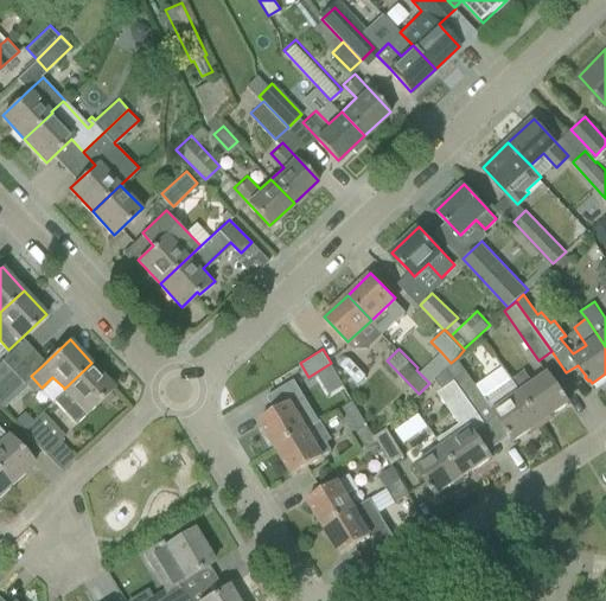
[(2,357),(0,359),(0,379),(13,369),(2,357)]
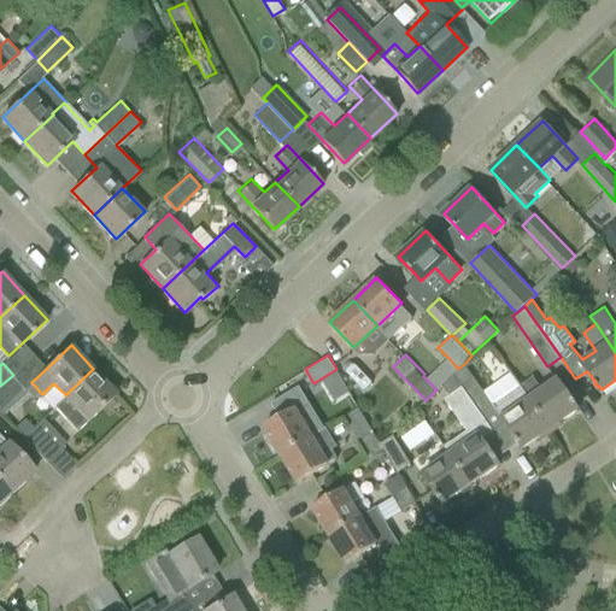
[(453,372),(462,385),(493,429),(505,421),(516,438),(515,438),(518,442),(520,441),(523,446),(550,427),(521,383),(493,403),(474,376),(465,363),(458,369),(453,372)]
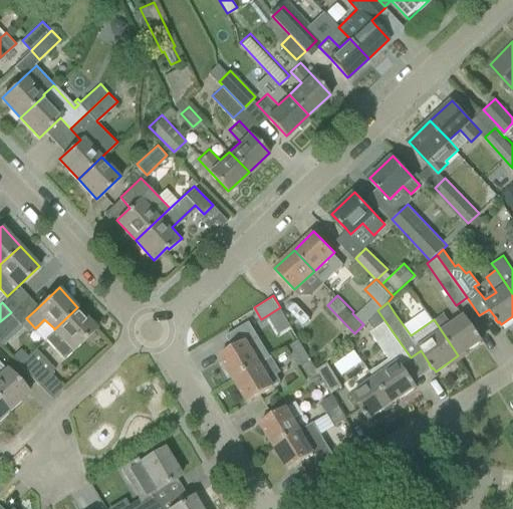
[(54,329),(54,328),(45,336),(64,356),(96,326),(77,307),(54,329)]
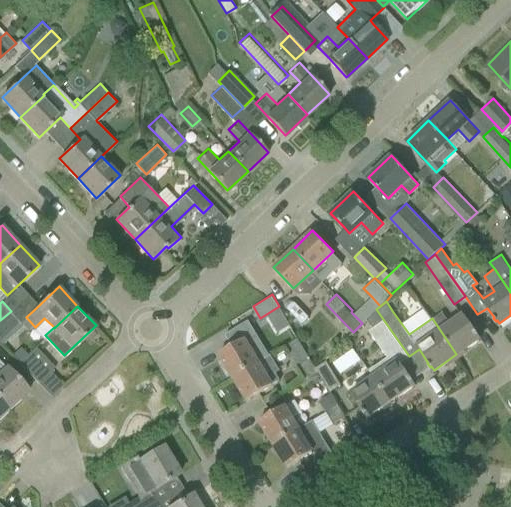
[(383,319),(376,309),(367,318),(372,326),(373,327),(377,324),(383,319)]
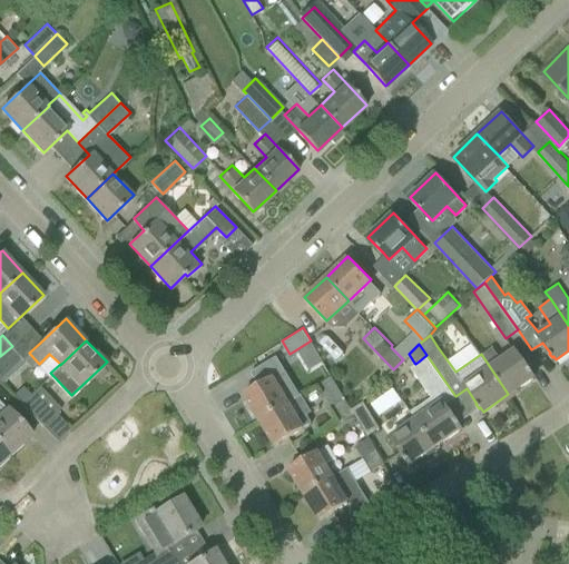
[(0,375),(21,356),(12,346),(0,356),(0,375)]
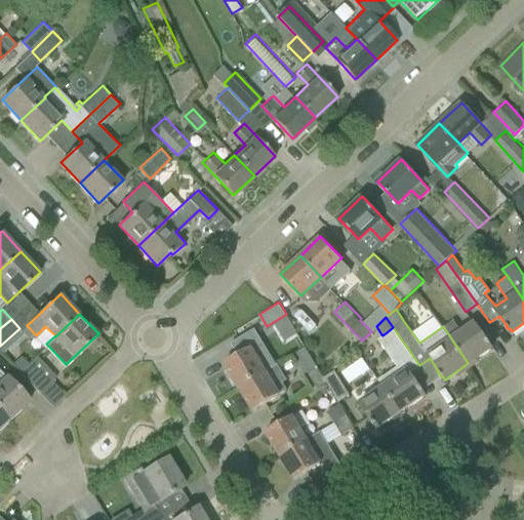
[(454,319),(443,326),(468,363),(491,347),(474,321),(461,329),(454,319)]
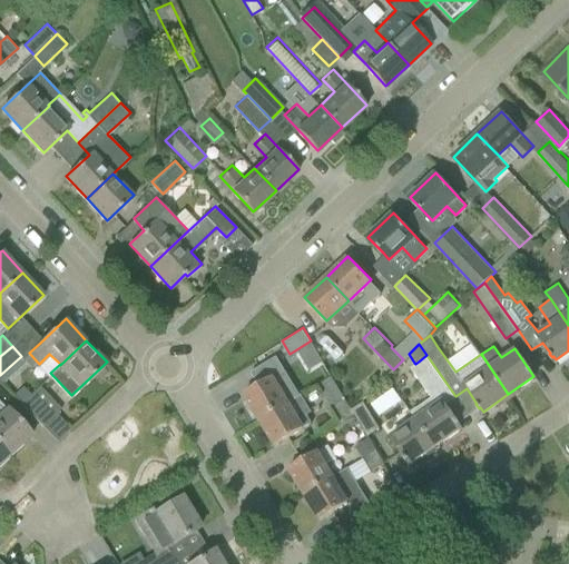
[(437,393),(441,399),(444,404),(455,396),(427,355),(415,364),(411,367),(431,396),(437,393)]
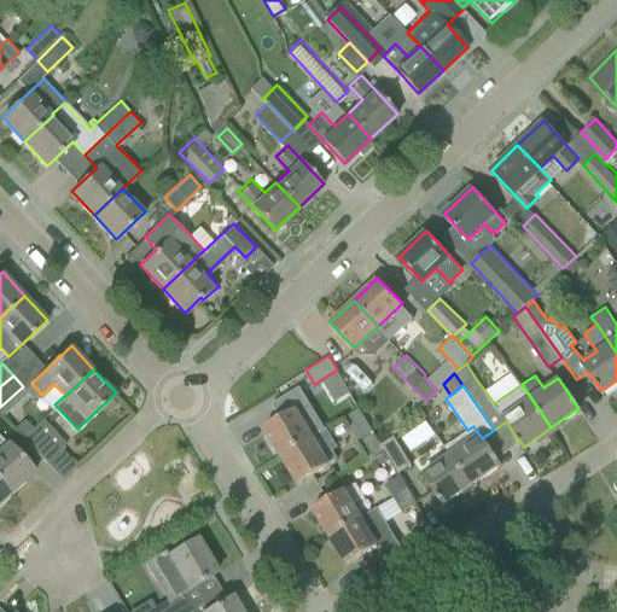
[(265,425),(281,454),(312,435),(295,407),(265,425)]
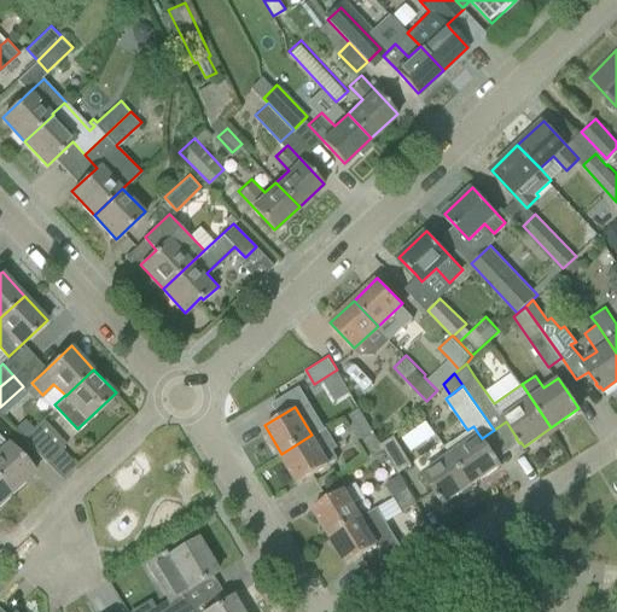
[(372,454),(385,447),(382,441),(360,407),(345,415),(353,429),(356,427),(372,454)]
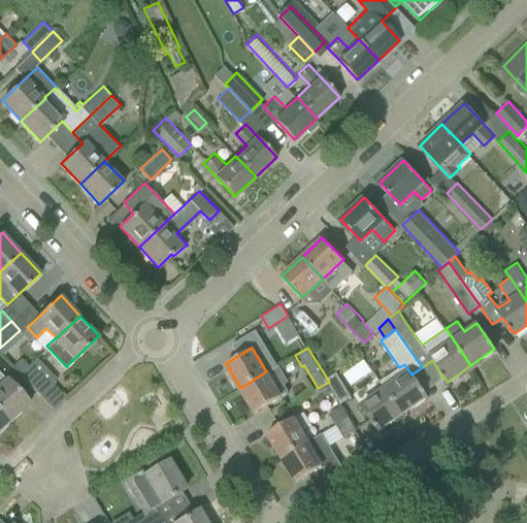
[(20,371),(40,392),(50,384),(30,362),(20,371)]
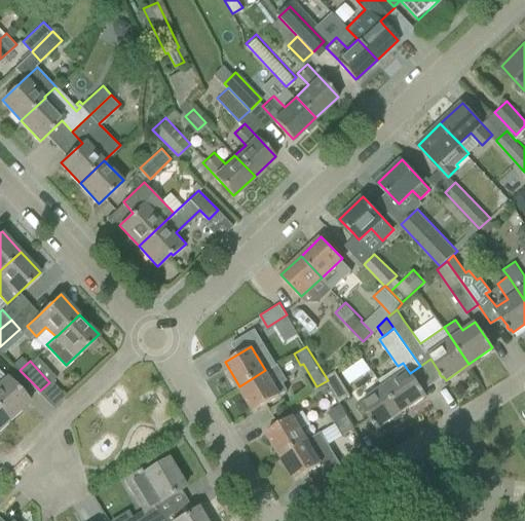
[(287,389),(282,381),(286,378),(277,364),(278,364),(277,363),(265,370),(239,386),(254,410),(287,389)]
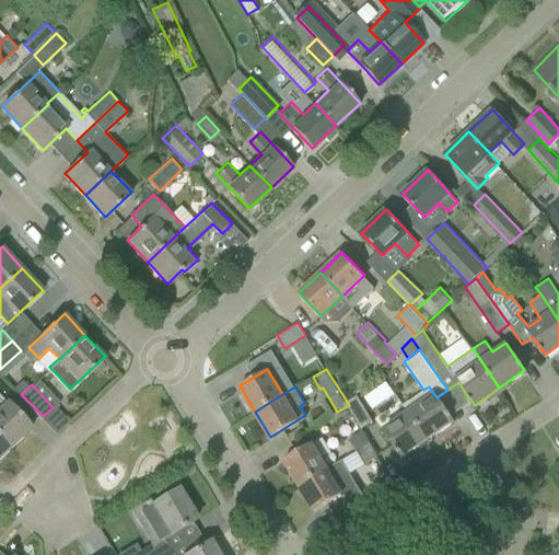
[(0,392),(0,436),(9,447),(31,426),(0,392)]
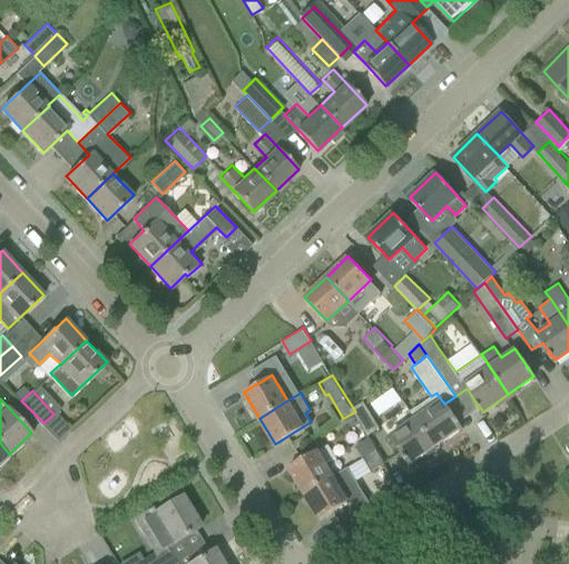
[(352,406),(355,412),(368,433),(380,426),(364,399),(352,406)]
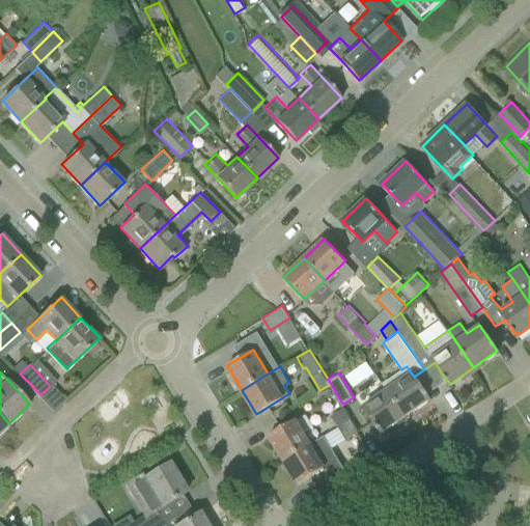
[(411,372),(387,389),(406,415),(429,397),(426,393),(427,393),(425,390),(424,390),(414,377),(411,372)]
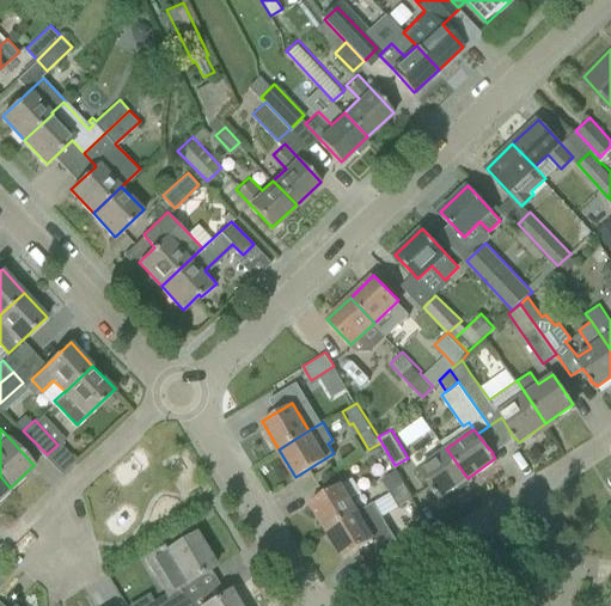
[(379,445),(370,451),(374,457),(383,452),(379,445)]
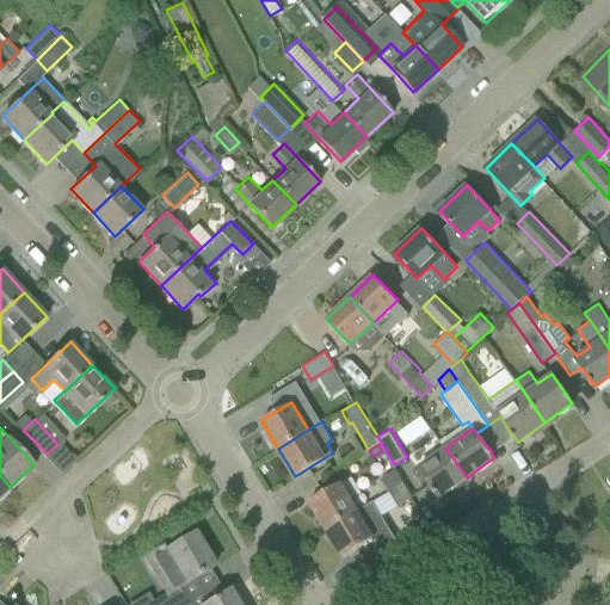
[(467,477),(445,448),(418,467),(439,497),(467,477)]
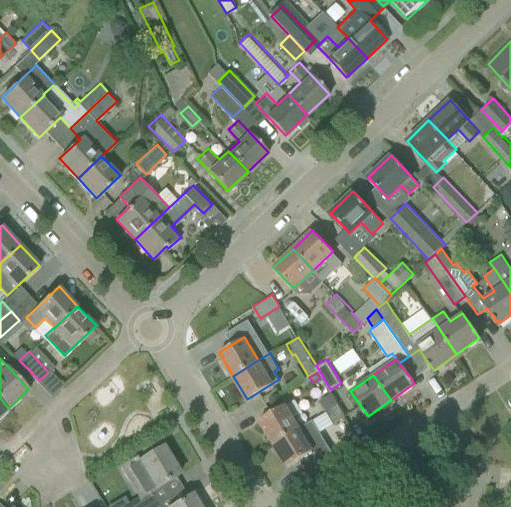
[(320,400),(326,411),(338,404),(332,393),(320,400)]
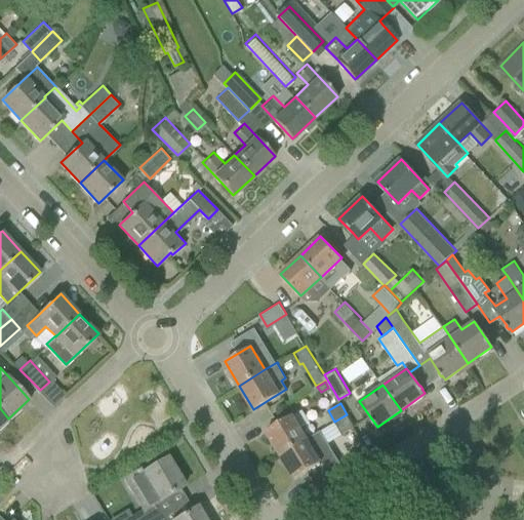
[(0,426),(8,418),(0,408),(0,426)]
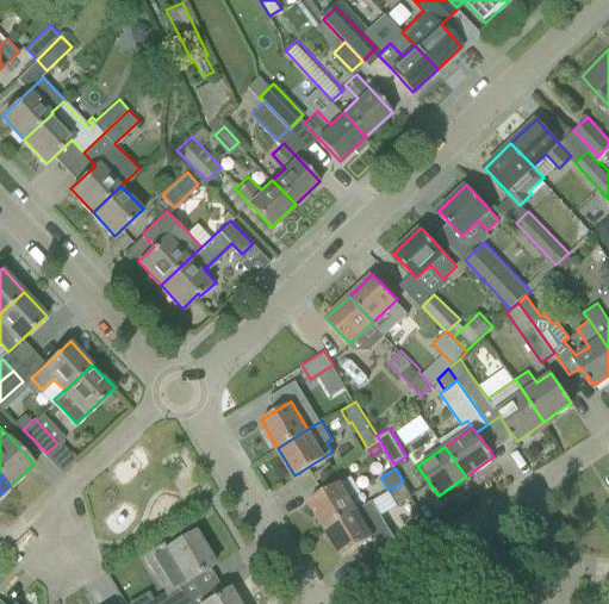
[(309,499),(325,528),(356,509),(348,496),(360,489),(352,474),(309,499)]
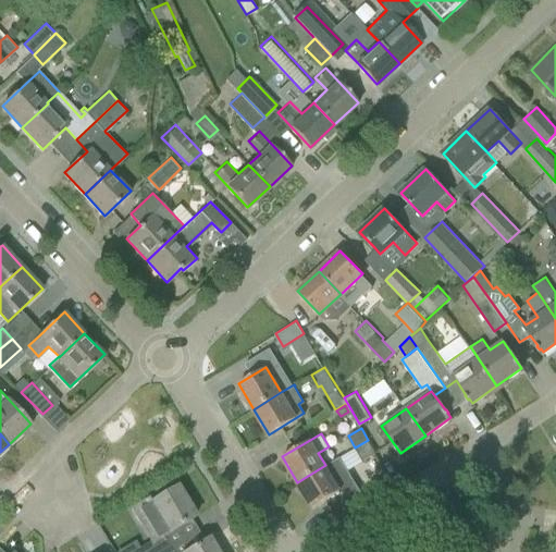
[(368,440),(355,448),(362,461),(375,453),(368,440)]
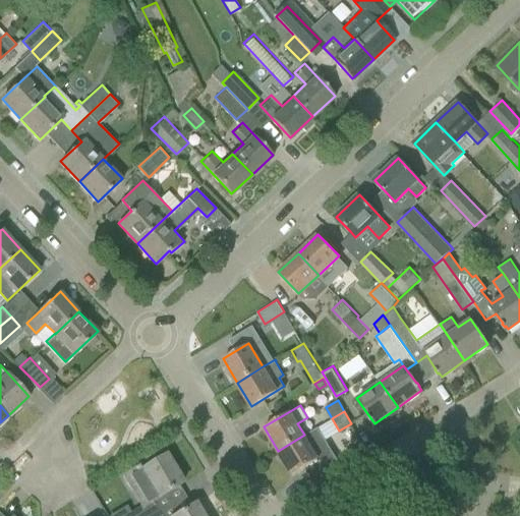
[(304,435),(278,451),(292,474),(304,466),(315,484),(343,467),(319,426),(304,435)]
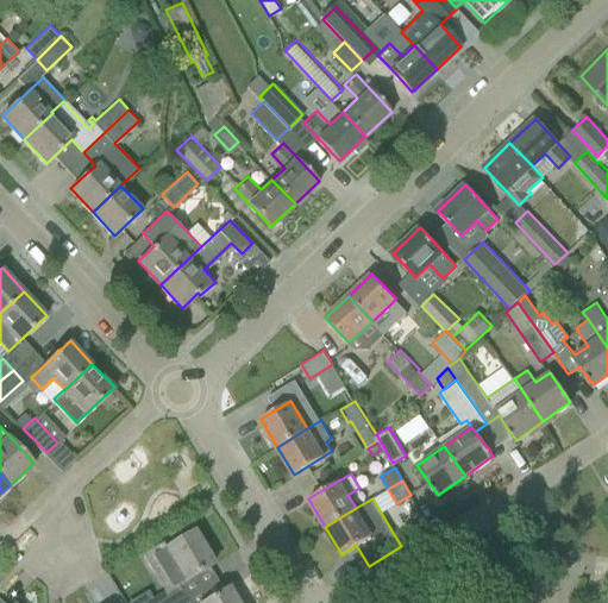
[(132,602),(173,602),(188,595),(180,582),(213,561),(194,529),(164,547),(162,542),(145,552),(157,573),(165,588),(151,597),(149,594),(132,602)]
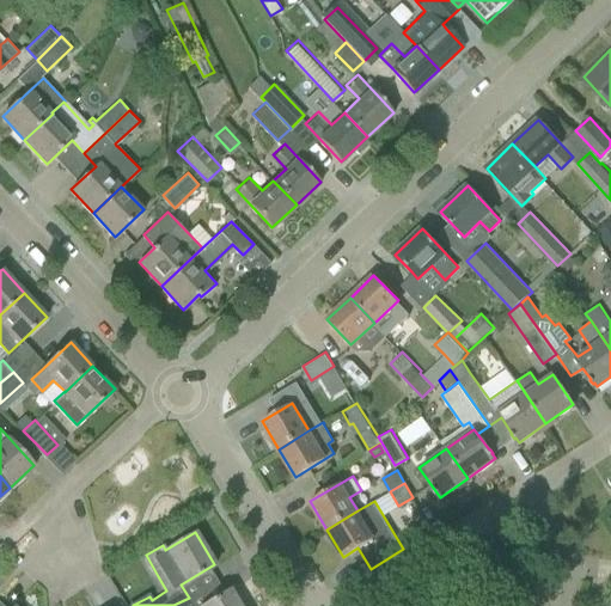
[(200,605),(239,605),(230,589),(200,605)]
